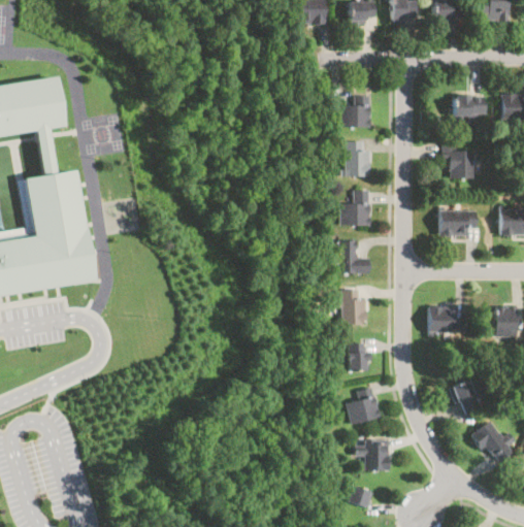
[(325,25),(325,0),(296,0),(296,25),(325,25)]
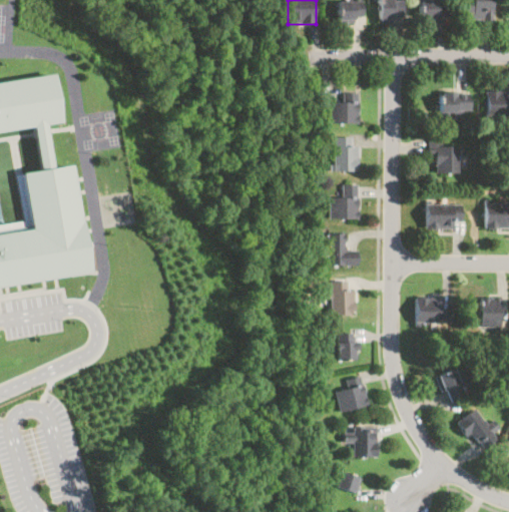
[(380,0),(380,20),(403,20),(403,0),(380,0)]
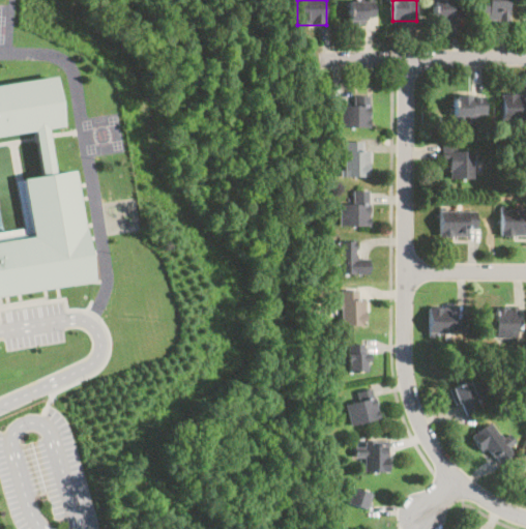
[(434,0),(434,19),(461,19),(461,0),(434,0)]
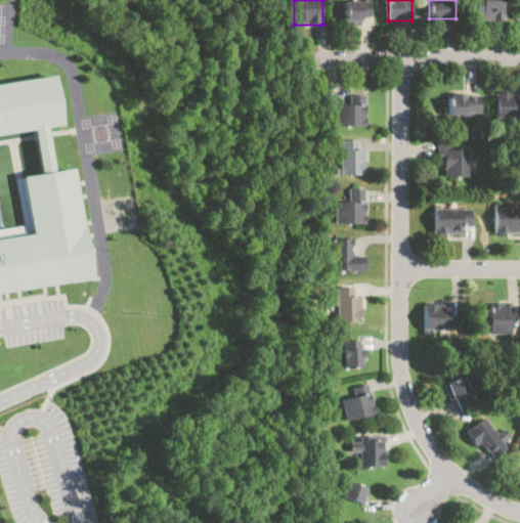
[(478,0),(478,22),(504,22),(504,0),(478,0)]
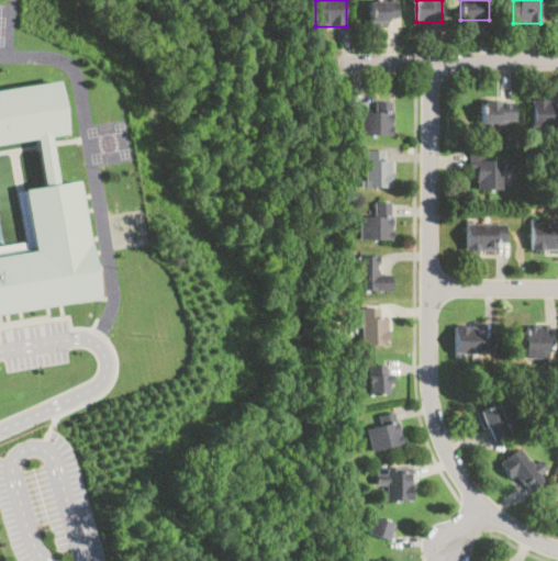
[(397,1),(370,1),(370,23),(397,23),(397,1)]
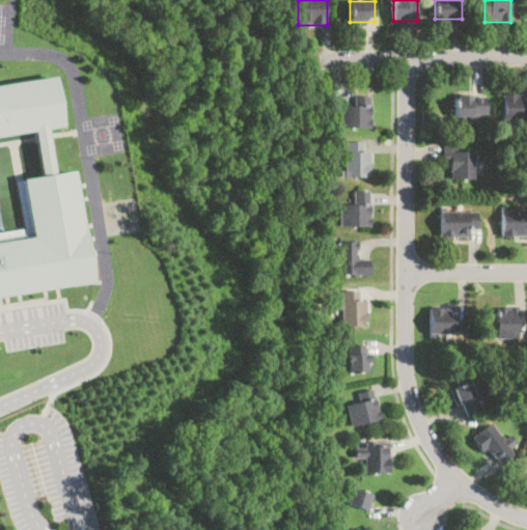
[(0,136),(67,126),(59,76),(0,85),(0,136)]
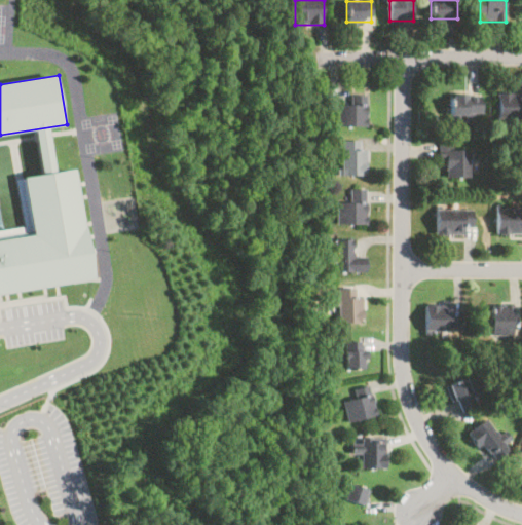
[(482,118),(482,95),(451,95),(451,118),(482,118)]
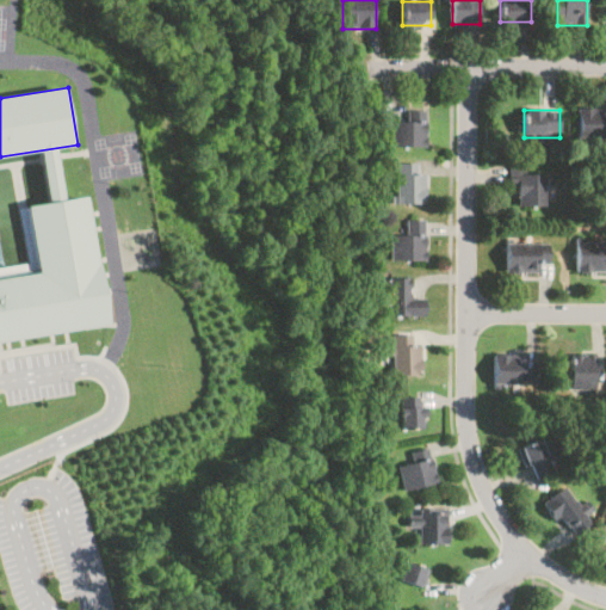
[(605,110),(579,110),(579,137),(605,137),(605,110)]
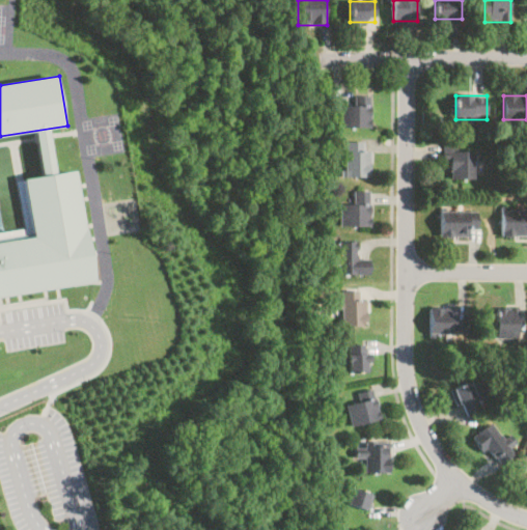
[(342,129),(371,129),(371,98),(354,98),(354,107),(342,107),(342,129)]
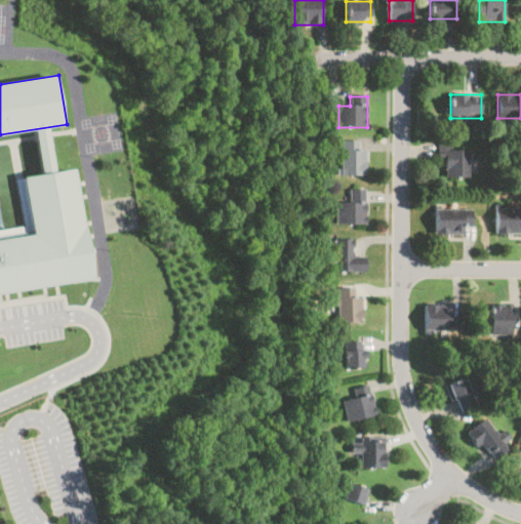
[(343,174),(367,174),(367,142),(343,142),(343,174)]
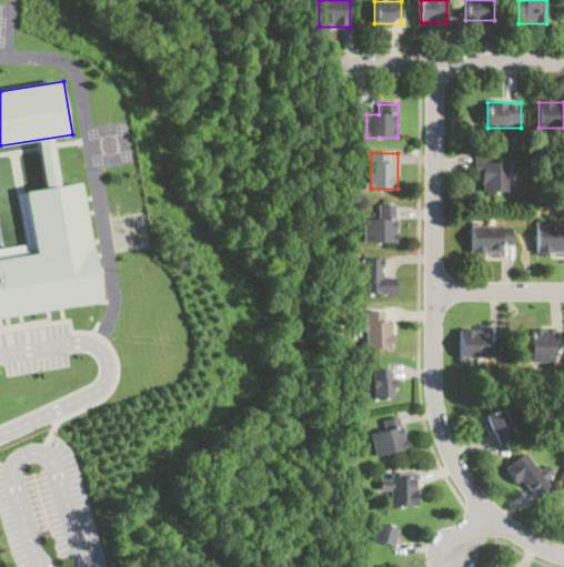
[(476,174),(483,174),(483,191),(512,191),(512,161),(493,161),(493,154),(476,154),(476,174)]
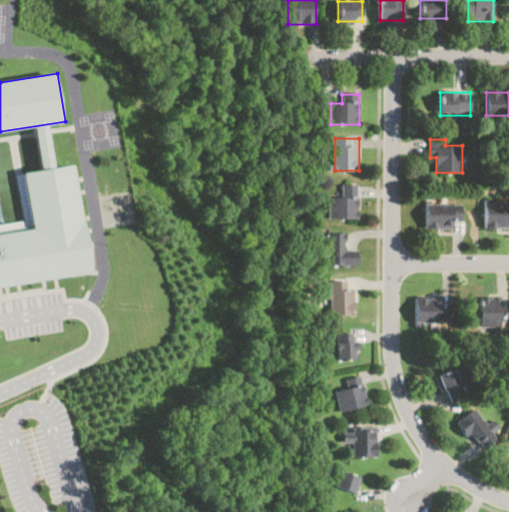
[(0,232),(0,285),(93,272),(75,164),(24,172),(34,228),(0,232)]
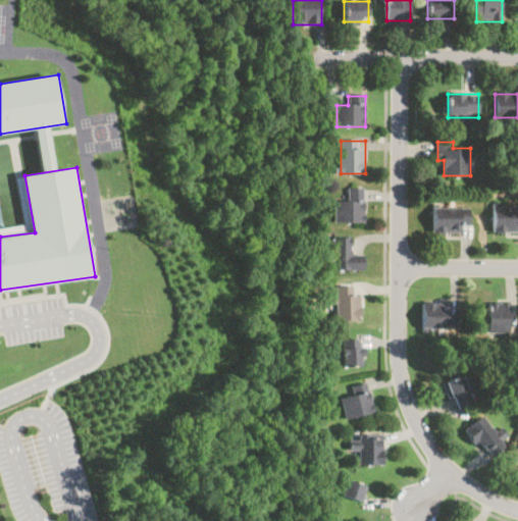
[(335,221),(364,222),(365,187),(348,187),(348,201),(335,200),(335,221)]
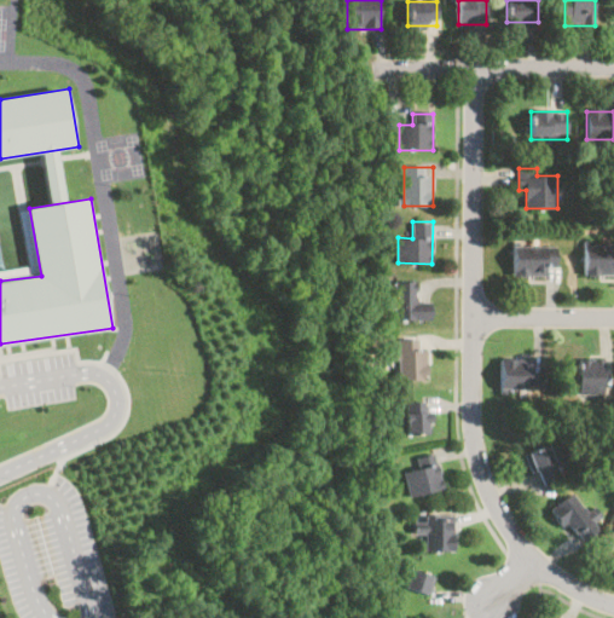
[(613,244),(585,244),(585,273),(613,275),(613,244)]
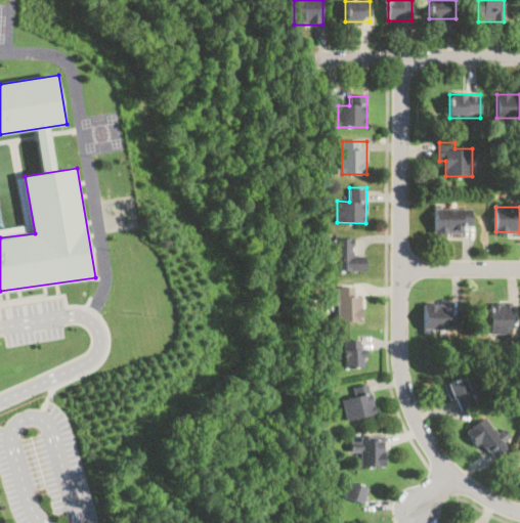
[(436,232),(472,232),(472,208),(436,208),(436,232)]
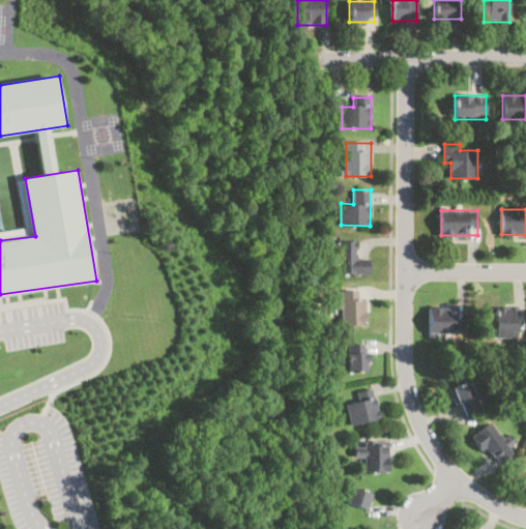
[(340,273),(369,273),(369,258),(358,258),(358,240),(340,240),(340,273)]
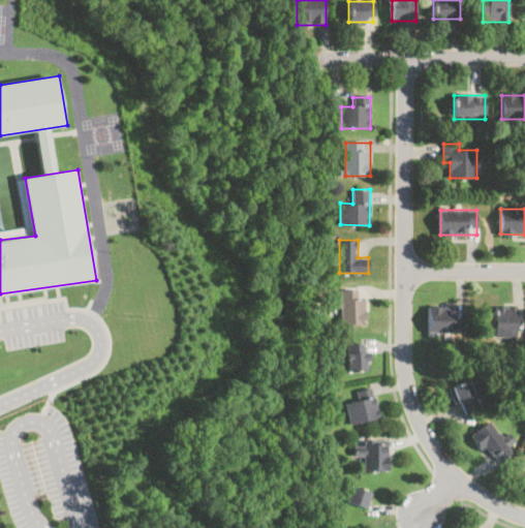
[(359,298),(359,289),(341,289),(341,324),(366,324),(366,298),(359,298)]
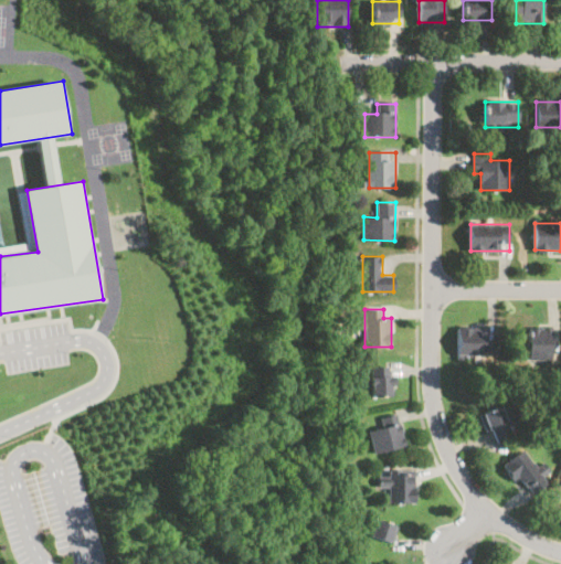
[(529,362),(552,362),(552,328),(529,328),(529,362)]
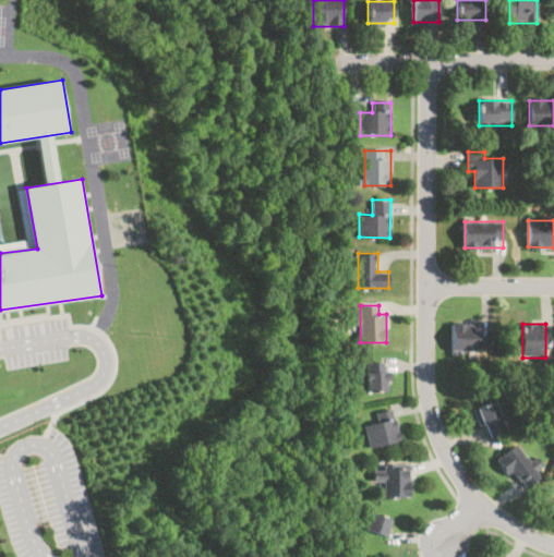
[(492,351),(492,325),(453,325),(453,351),(492,351)]
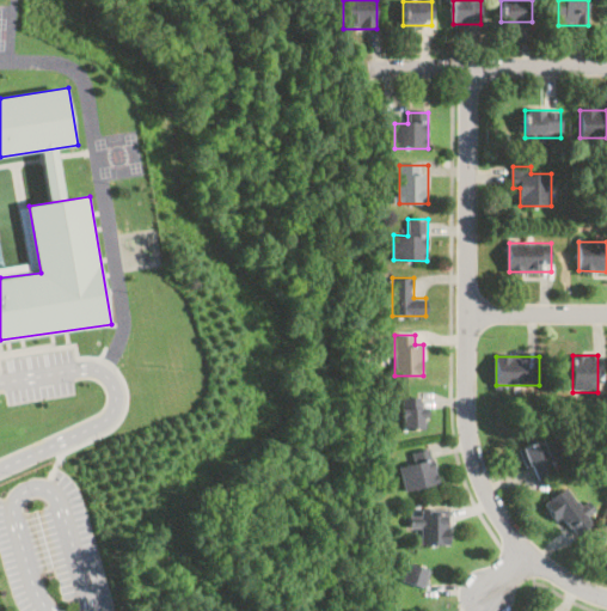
[(403,429),(427,429),(427,396),(403,396),(403,429)]
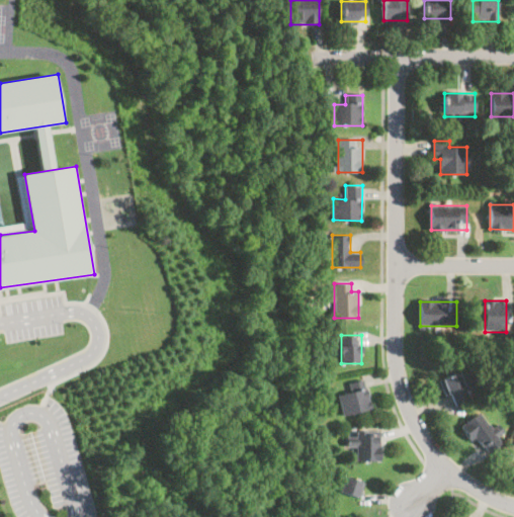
[(477,383),(472,368),(441,379),(451,407),(470,400),(466,388),(477,383)]
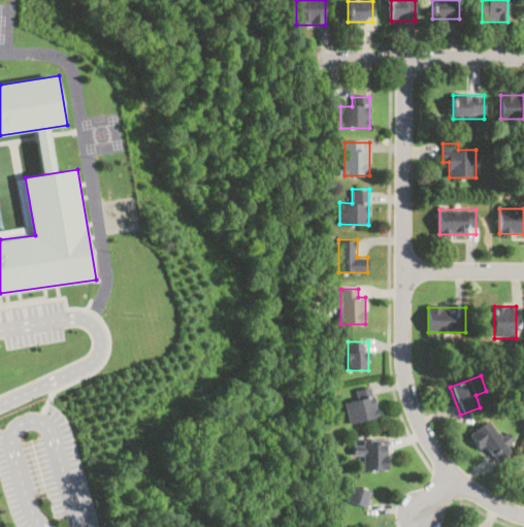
[(352,424),(380,417),(371,387),(356,391),(358,400),(346,403),(352,424)]
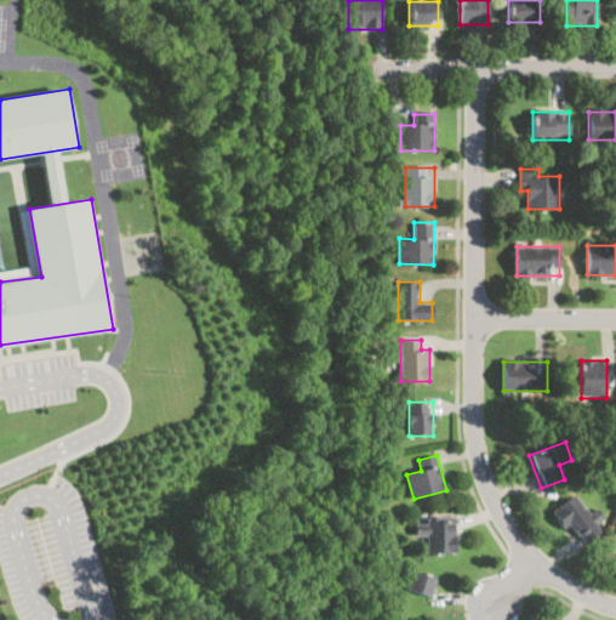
[(605,533),(598,516),(589,519),(580,496),(554,506),(563,529),(575,524),(582,541),(605,533)]
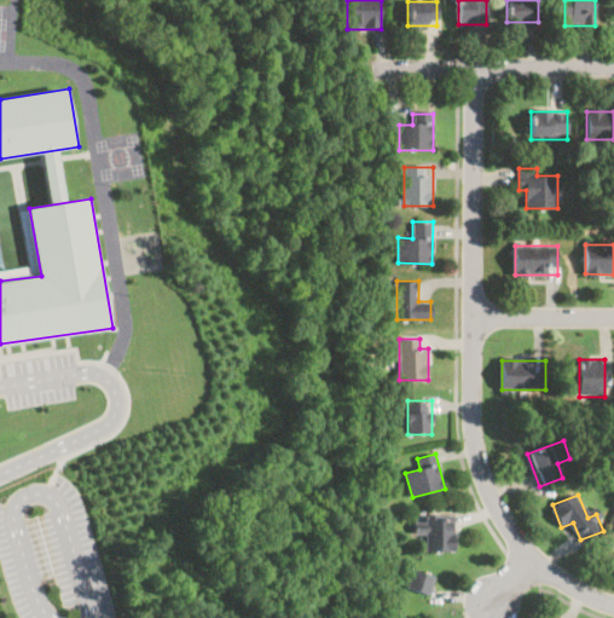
[(426,515),(426,531),(427,531),(427,550),(456,550),(456,515),(426,515)]
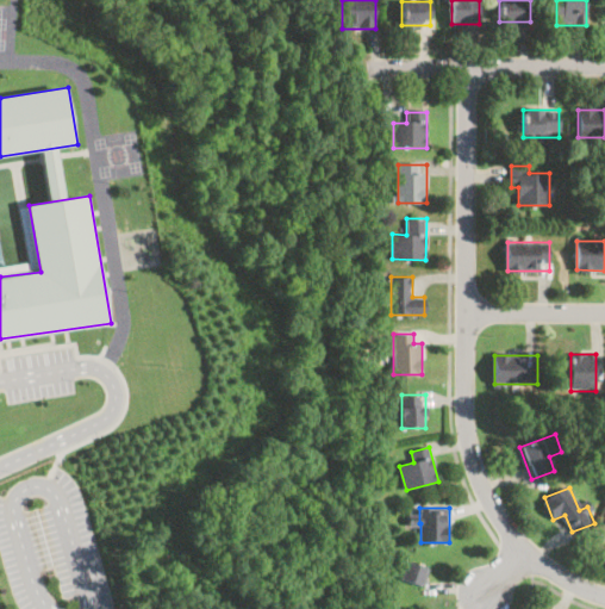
[(400,577),(423,586),(429,570),(406,560),(400,577)]
